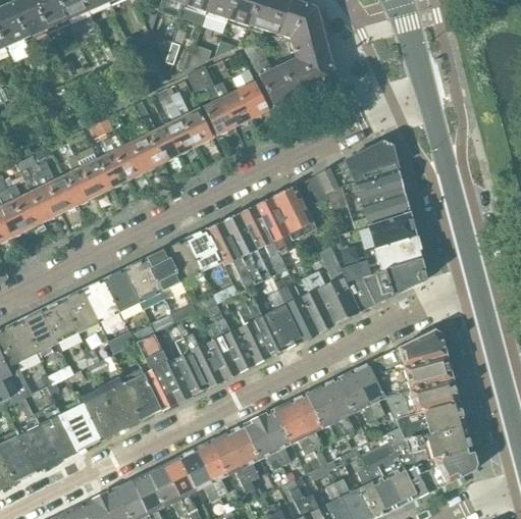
[(25,37),(47,28),(34,0),(20,0),(11,4),(25,37)]
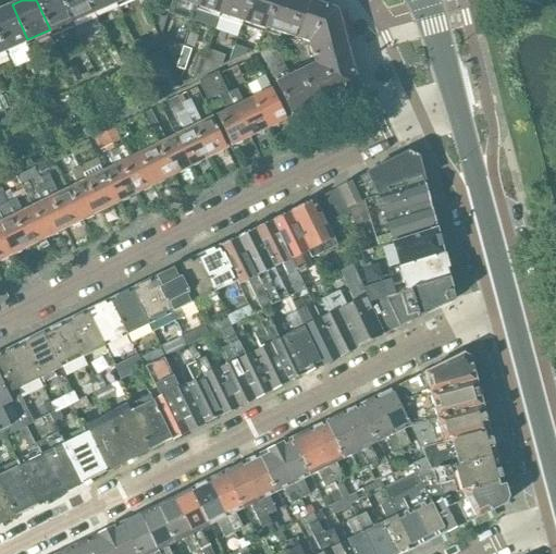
[(36,0),(50,29),(72,20),(62,0),(36,0)]
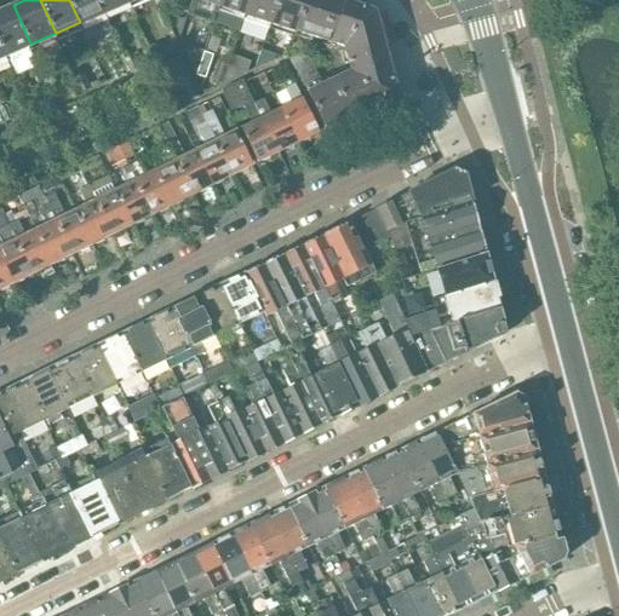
[(69,0),(80,22),(105,11),(101,0),(69,0)]
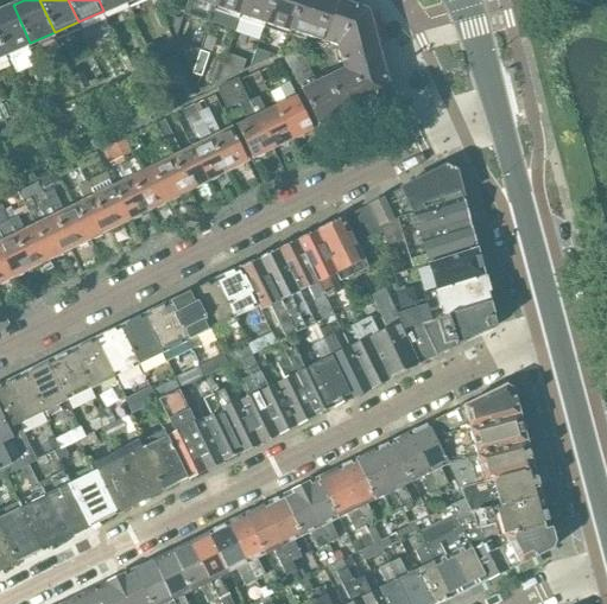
[(99,0),(103,11),(127,1),(127,0),(99,0)]
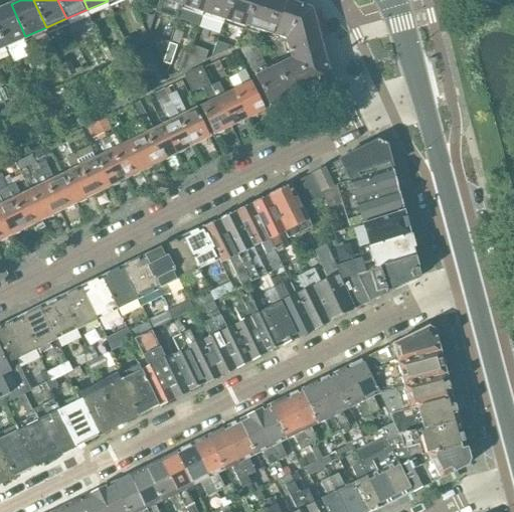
[(184,0),(183,4),(204,12),(207,0),(184,0)]
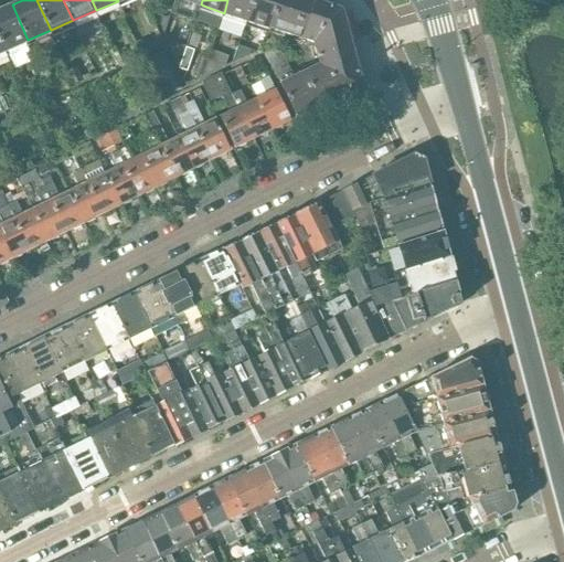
[(227,0),(224,13),(247,21),(254,0),(227,0)]
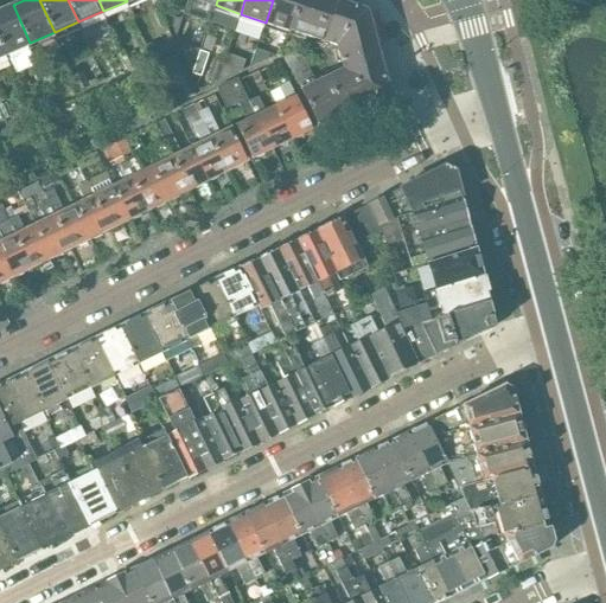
[(273,0),(266,23),(292,31),(292,29),(301,0),(273,0)]
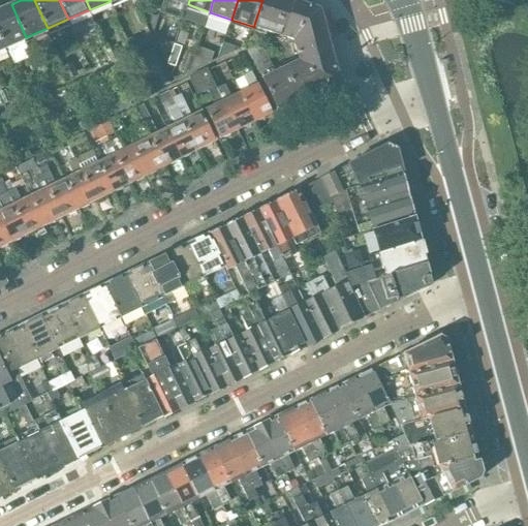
[(262,0),(254,25),(294,38),(298,52),(298,53),(331,43),(322,10),(323,10),(322,8),(321,7),(319,8),(311,5),(311,4),(308,3),(308,4),(296,0),(294,3),(287,0),(262,0)]
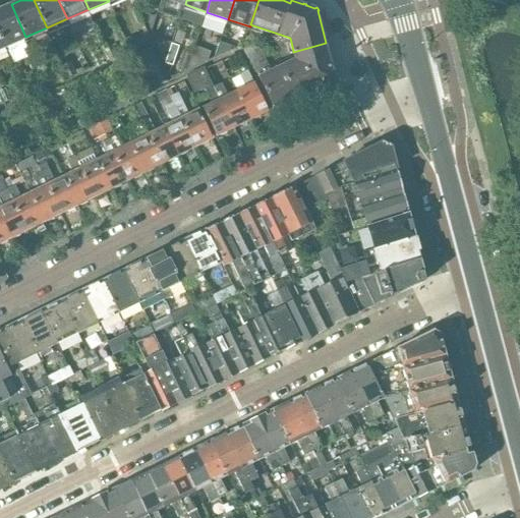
[(0,34),(5,46),(25,37),(11,4),(10,4),(7,3),(0,6),(0,34)]
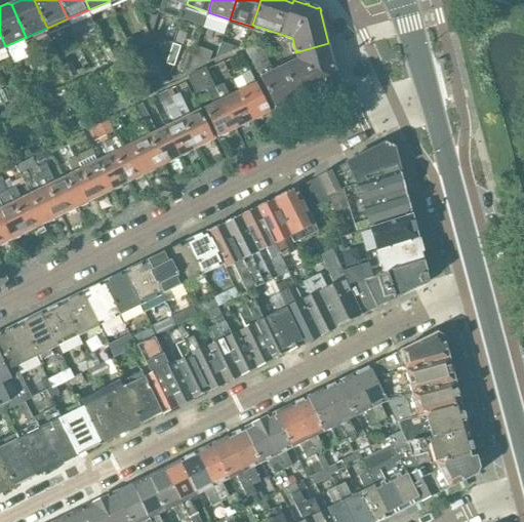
[(154,26),(155,26),(159,13),(149,14),(154,26)]
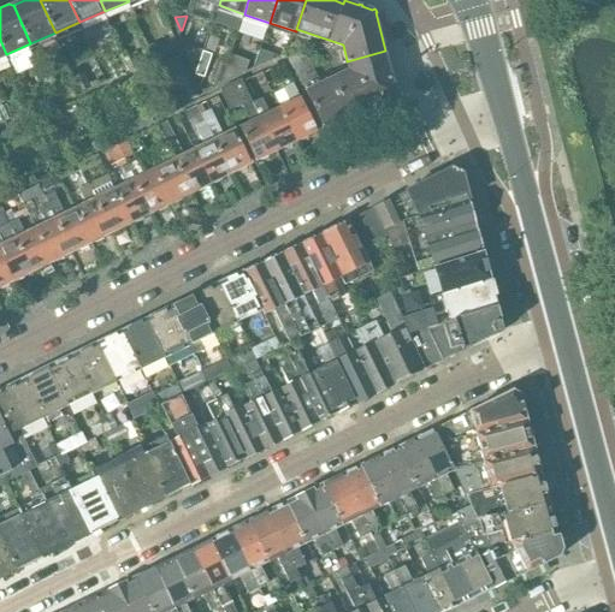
[(211,34),(206,47),(216,49),(220,37),(211,34)]
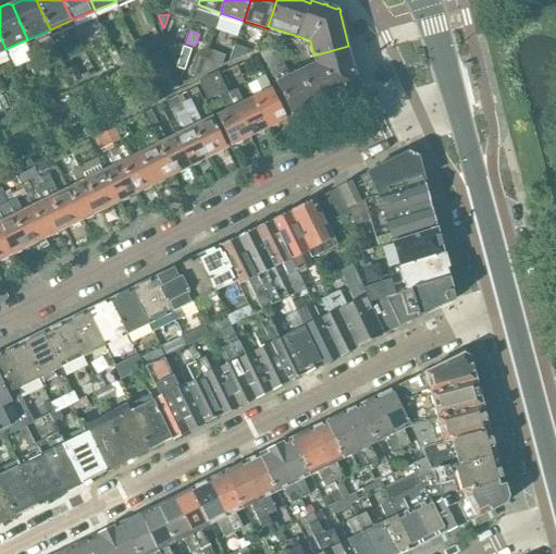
[(159,35),(136,45),(140,53),(163,45),(159,35)]
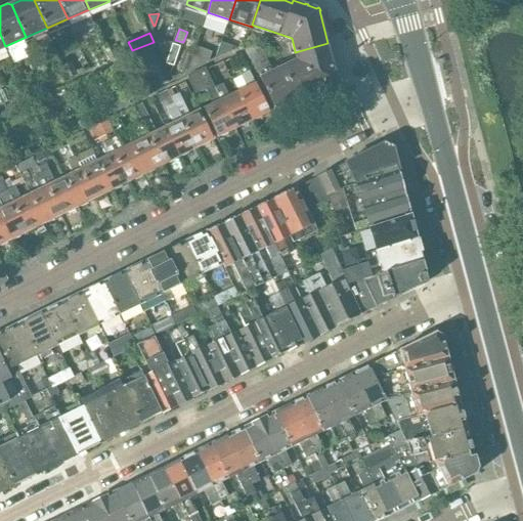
[(173,41),(156,35),(167,61),(173,42),(173,41)]
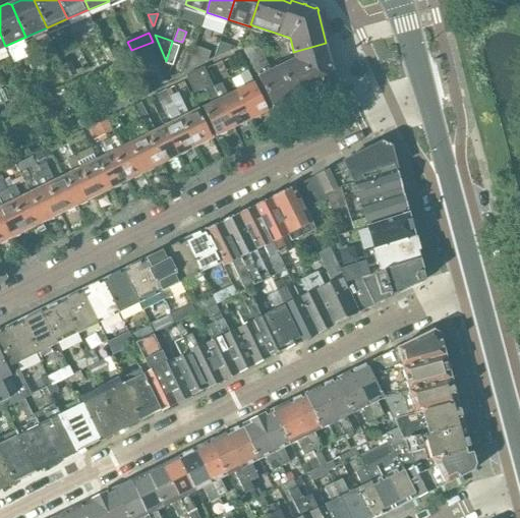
[(233,44),(222,40),(217,55),(232,48),(233,44)]
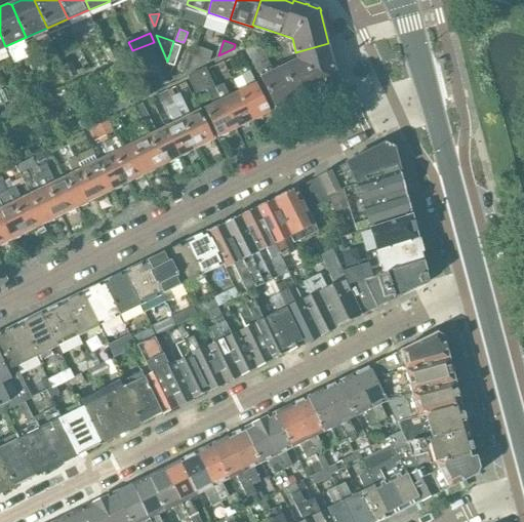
[(259,40),(245,46),(258,73),(272,67),(259,40)]
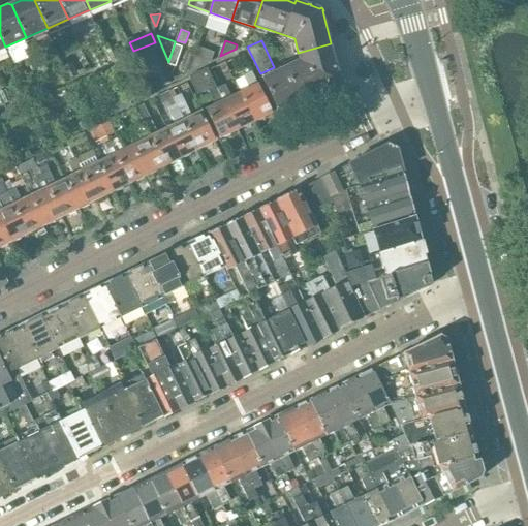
[(175,42),(168,62),(176,64),(183,44),(175,42)]
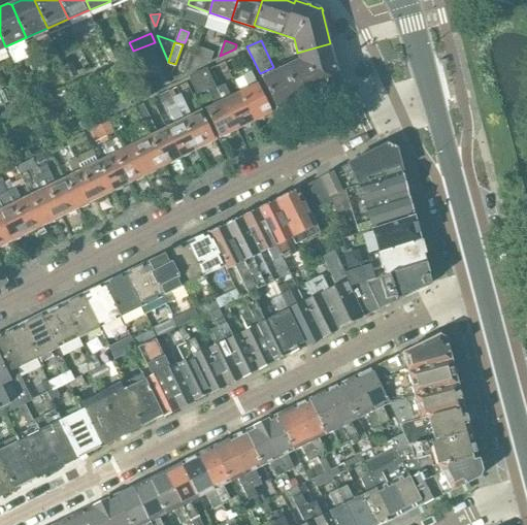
[(116,43),(106,48),(111,60),(121,56),(116,43)]
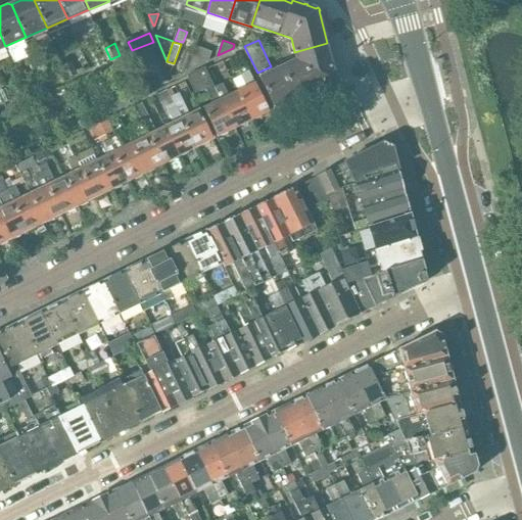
[(327,43),(294,52),(297,57),(259,76),(275,106),(284,102),(287,103),(293,100),(294,97),(302,93),(303,95),(323,85),(324,86),(326,85),(325,84),(335,79),(336,80),(337,79),(337,77),(336,78),(327,43)]
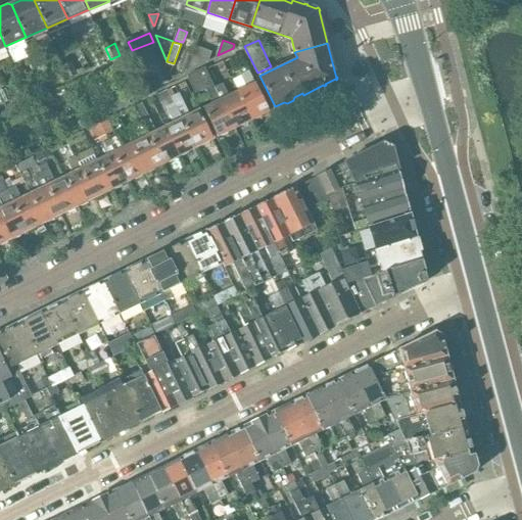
[(212,50),(196,45),(189,67),(209,58),(212,50)]
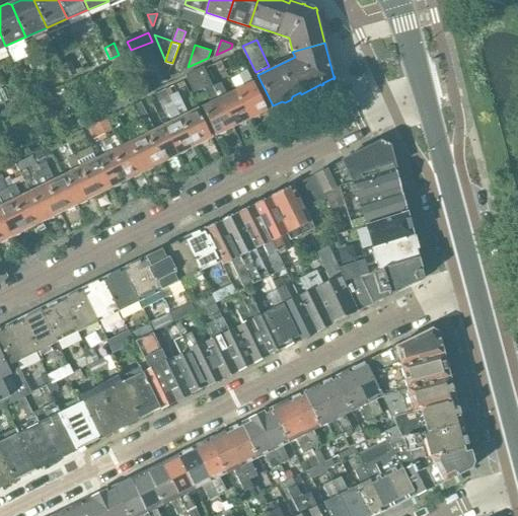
[(182,49),(177,65),(187,68),(192,52),(182,49)]
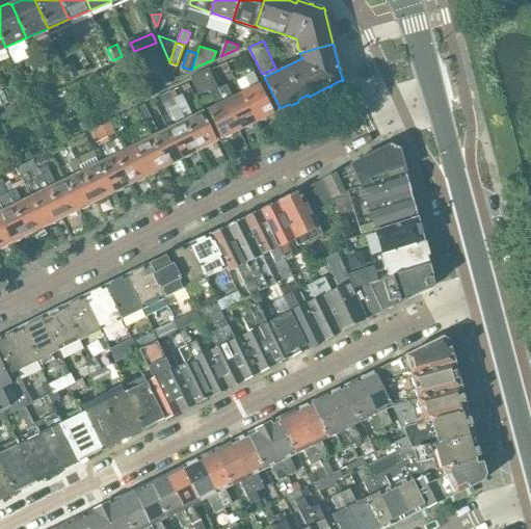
[(253,69),(244,52),(237,56),(245,72),(253,69)]
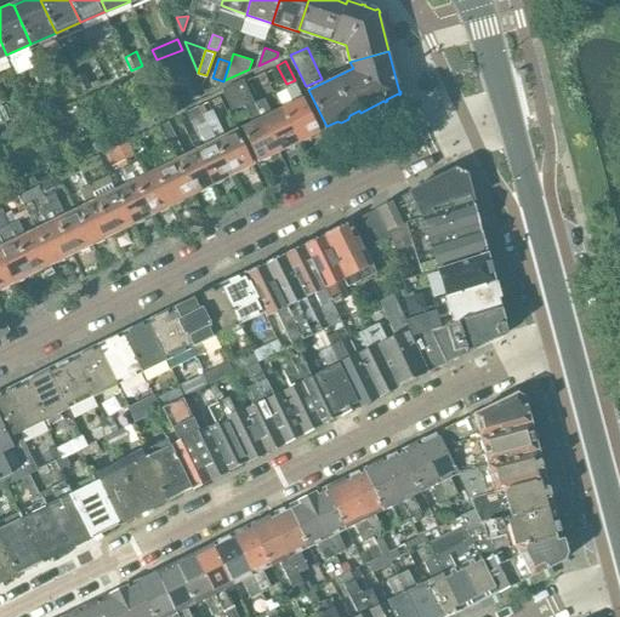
[(111,64),(101,68),(106,80),(115,76),(111,64)]
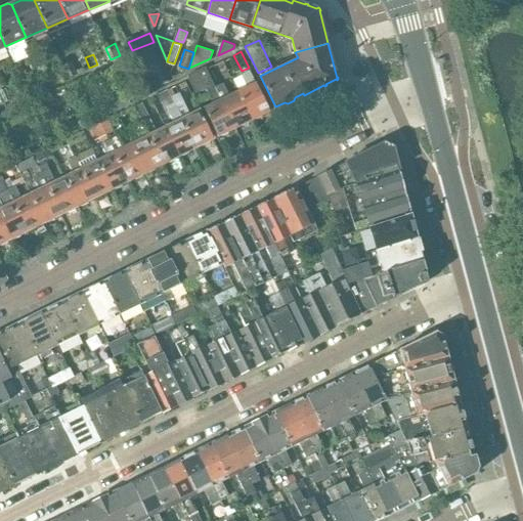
[(43,55),(35,57),(39,69),(47,66),(43,55)]
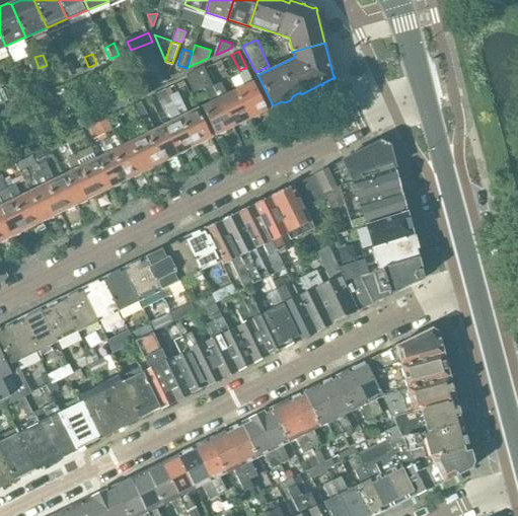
[(72,59),(62,63),(67,76),(77,72),(72,59)]
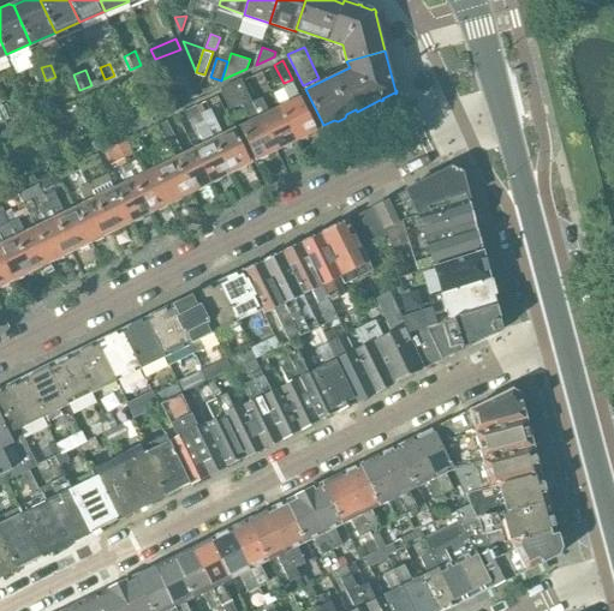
[(25,71),(15,75),(22,90),(33,85),(25,71)]
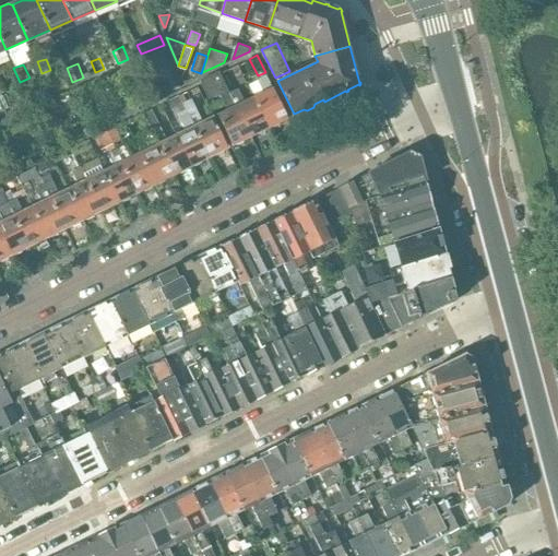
[(232,145),(251,135),(230,92),(227,85),(222,72),(221,70),(201,79),(206,91),(212,89),(215,94),(220,93),(227,109),(217,114),(232,145)]
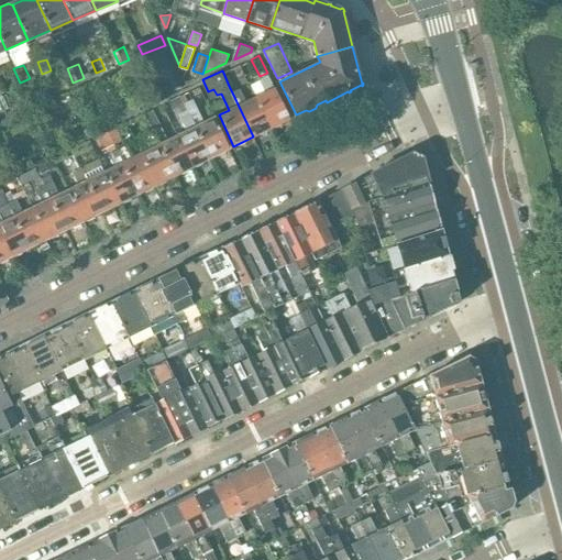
[(230,70),(223,73),(229,86),(235,84),(230,70)]
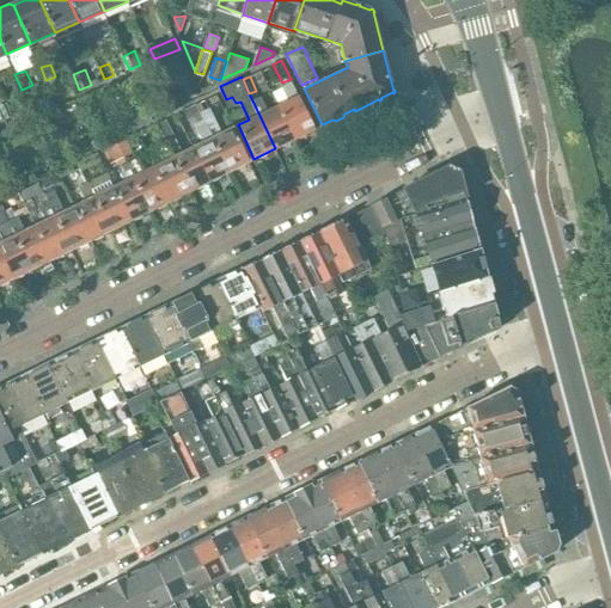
[(294,139),(295,139),(316,128),(292,81),(281,86),(288,100),(279,105),(294,139)]
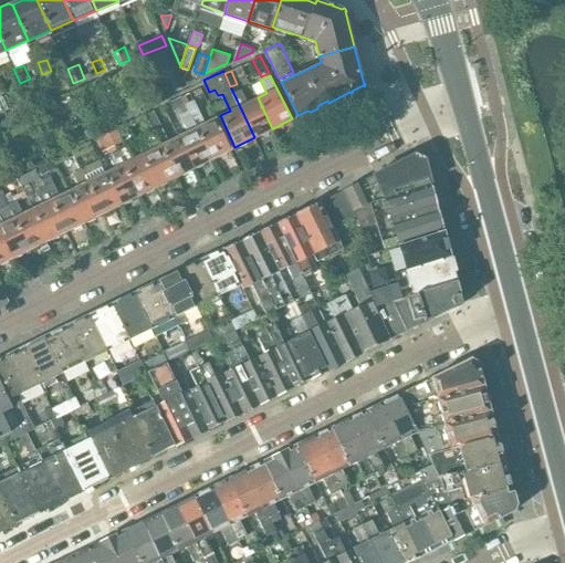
[(254,137),(272,128),(258,97),(248,102),(241,90),(233,93),(254,137)]
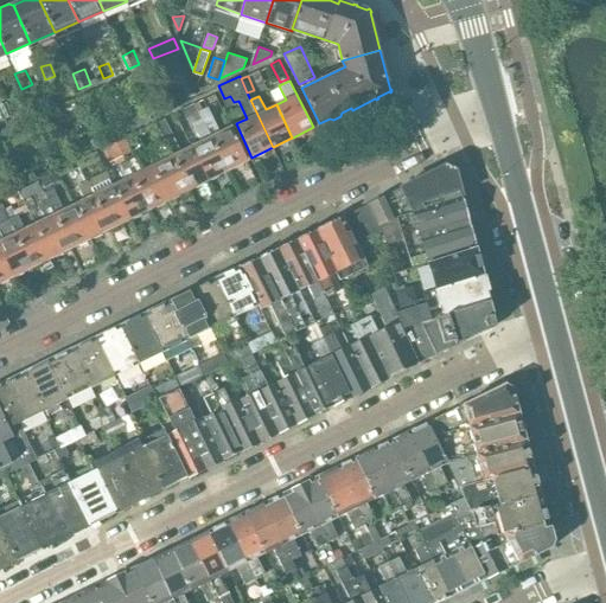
[(195,102),(228,168),(247,159),(231,127),(221,132),(214,117),(208,106),(204,108),(199,98),(195,102)]
